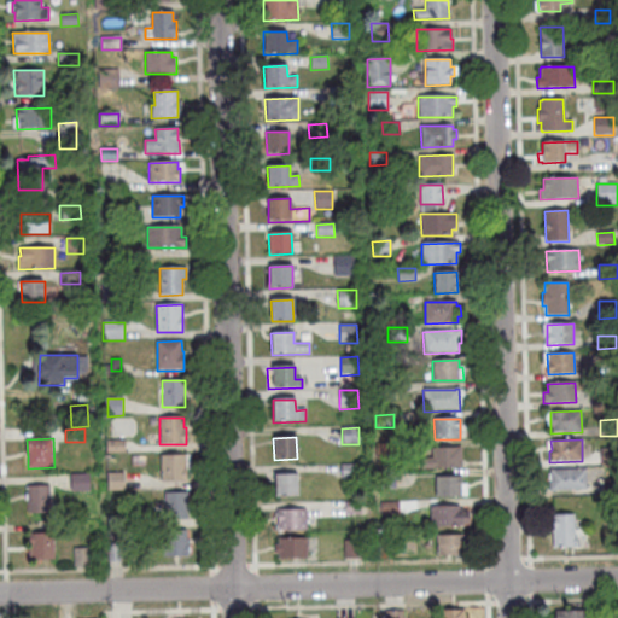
[(106,441),(126,441),(126,453),(106,453),(106,441)]
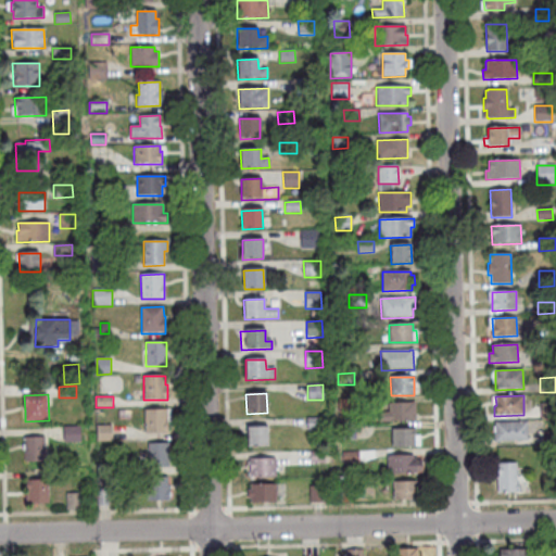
[(379,424),(379,404),(418,403),(418,422),(379,424)]
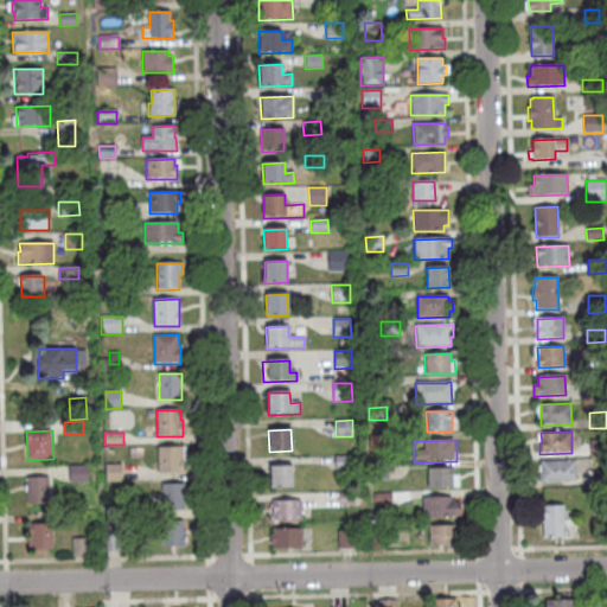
[(590,441),(606,440),(606,458),(590,459),(590,441)]
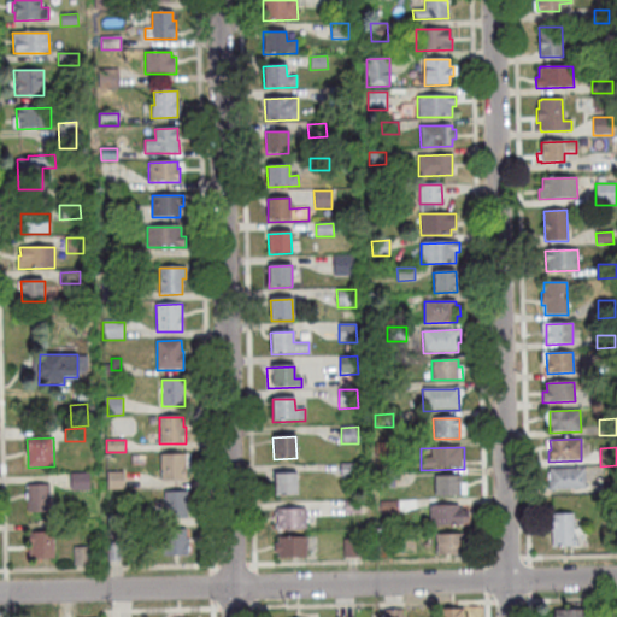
[(160,456),(186,454),(187,481),(160,481),(160,456)]
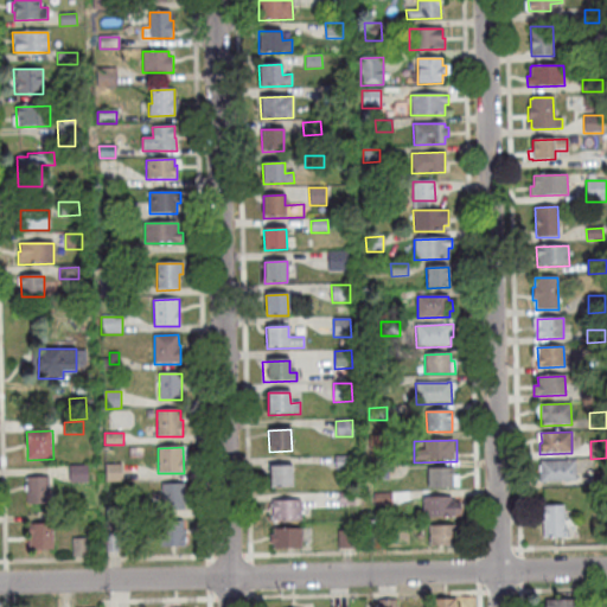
[(336,457),(352,457),(352,470),(336,470),(336,457)]
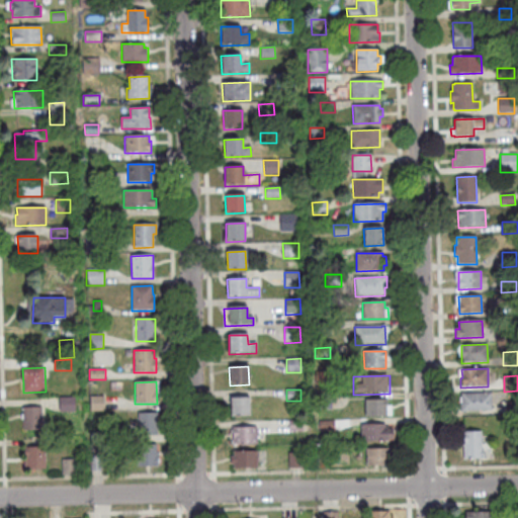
[(492,394),(492,411),(461,412),(460,394),(492,394)]
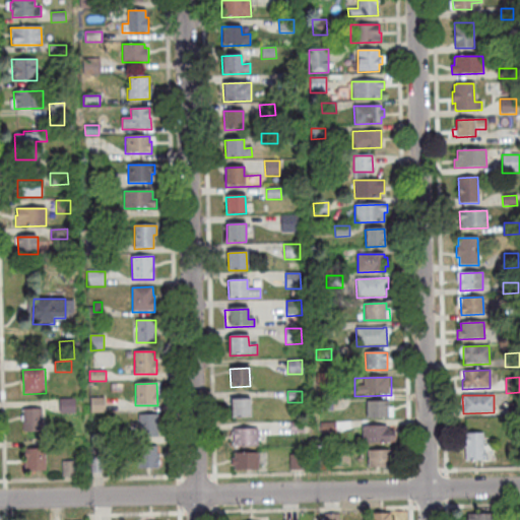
[(90,398),(105,398),(105,413),(90,413),(90,398)]
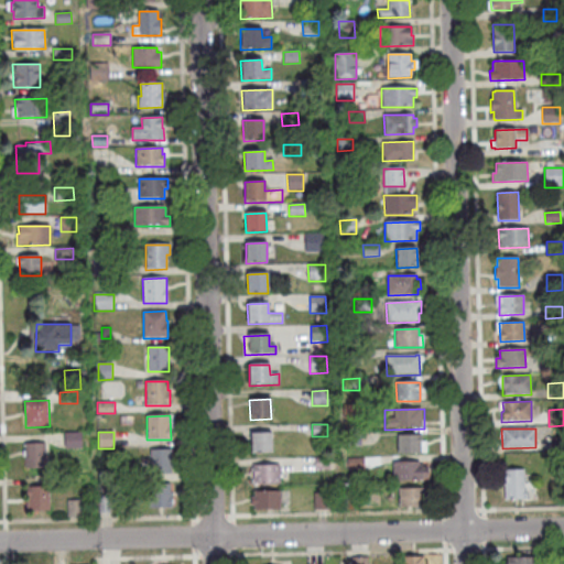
[(64,433),(82,433),(83,448),(65,449),(64,433)]
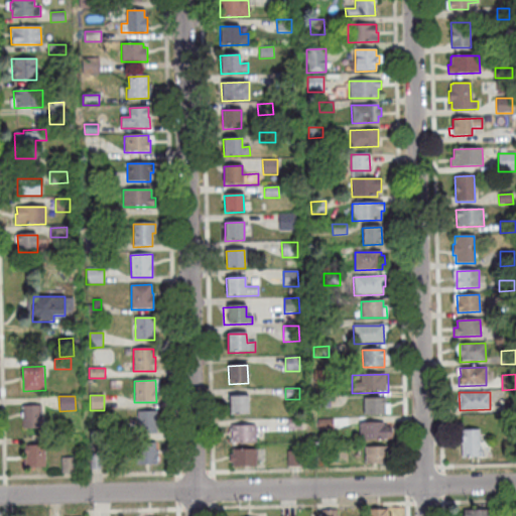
[(229,397),(248,396),(248,415),(230,415),(229,397)]
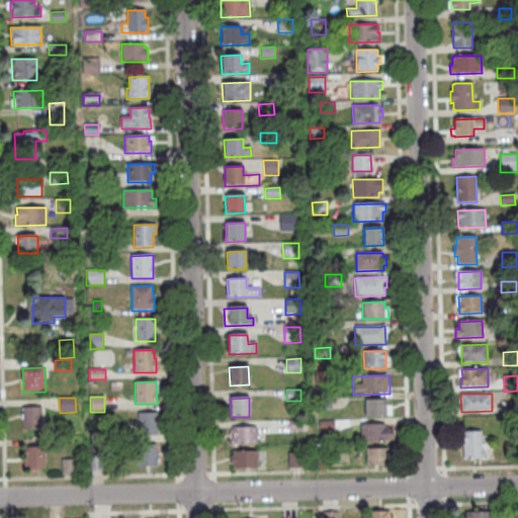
[(332,411),(317,411),(316,401),(332,400),(332,411)]
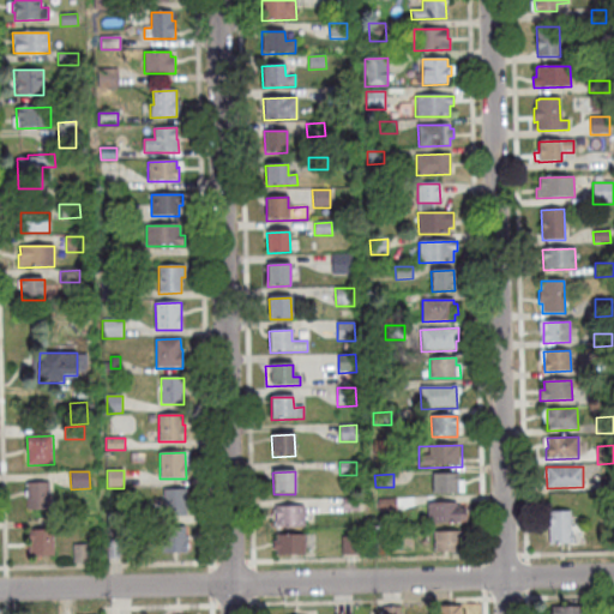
[(433,475),(458,474),(458,494),(433,495),(433,475)]
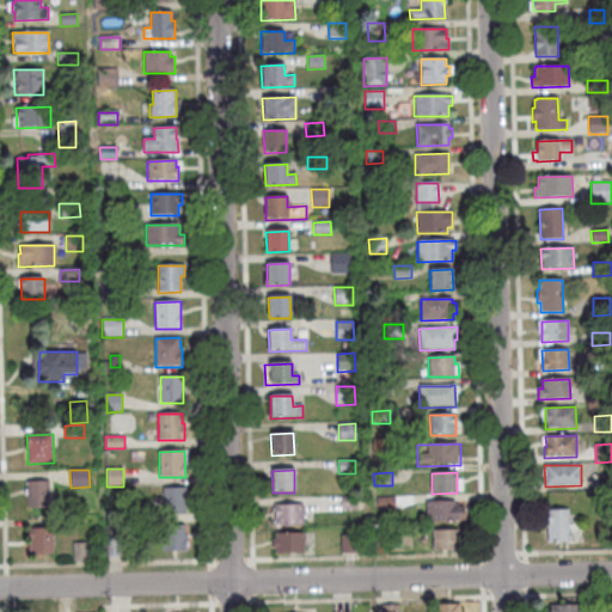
[(611,476),(611,490),(598,490),(598,476),(611,476)]
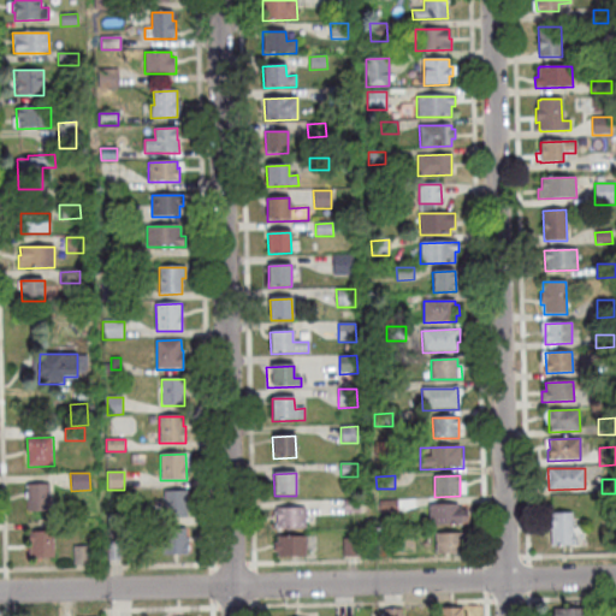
[(27,485),(49,484),(51,513),(28,513),(27,485)]
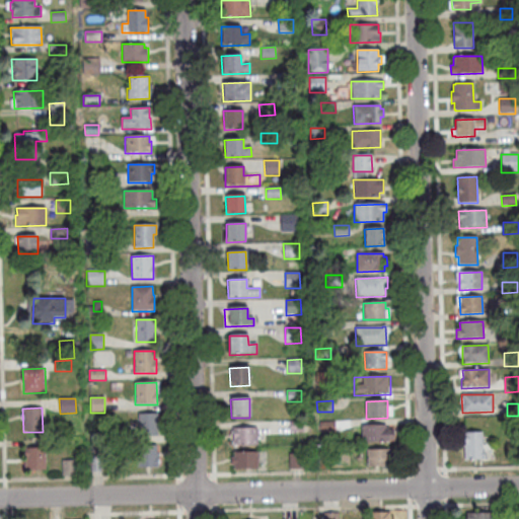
[(158,414),(158,437),(139,437),(139,414),(158,414)]
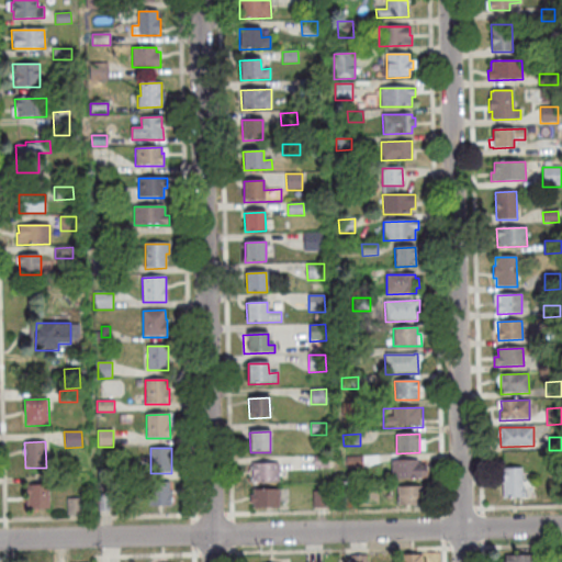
[(313,458),(328,457),(328,469),(313,469),(313,458)]
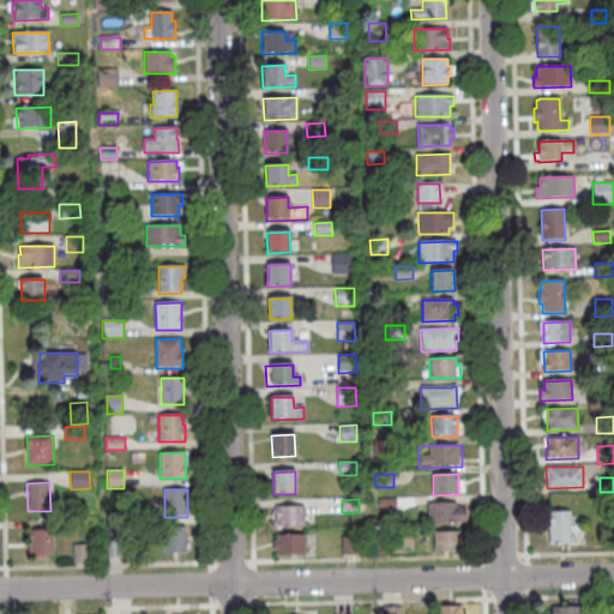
[(378,500),(396,500),(397,512),(379,512),(378,500)]
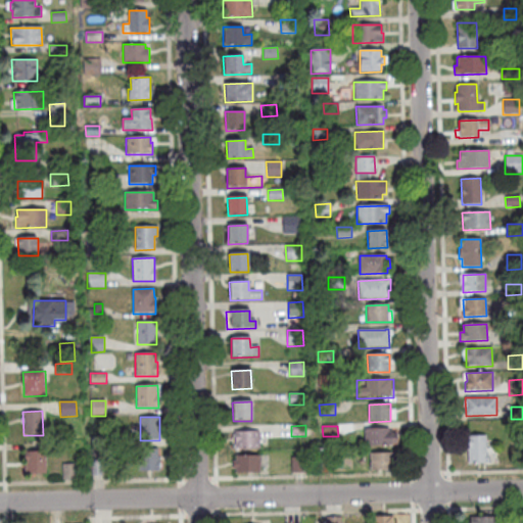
[(364,430),(389,429),(389,432),(391,431),(391,433),(396,433),(396,444),(392,444),(392,445),(365,446),(364,430)]
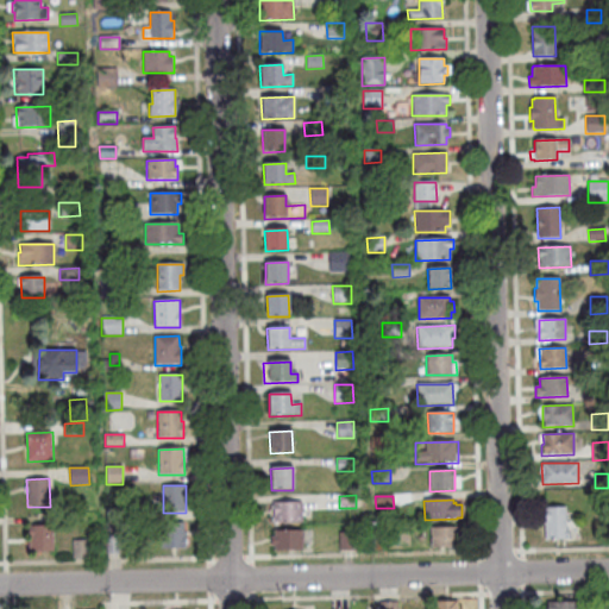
[(274,503),(301,503),(302,523),(274,523),(274,503)]
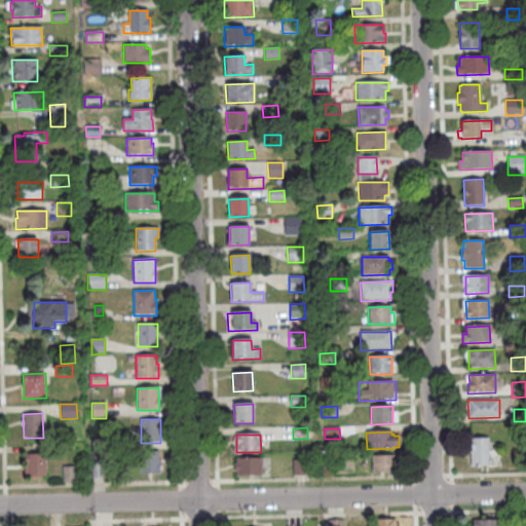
[(108,439),(108,450),(92,450),(92,440),(108,439)]
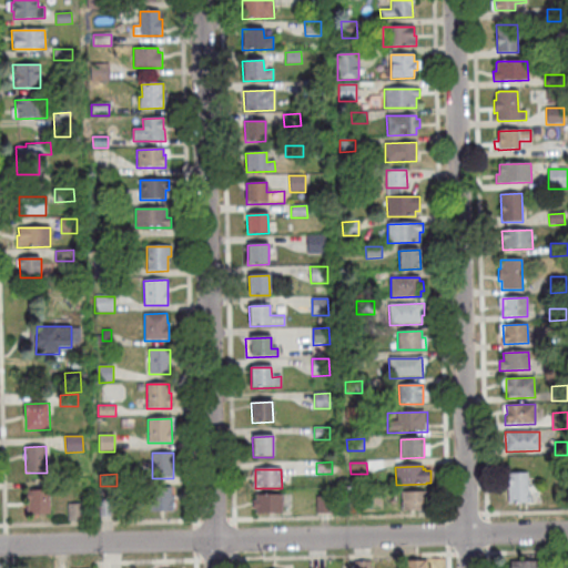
[(527,474),(528,495),(530,495),(530,501),(528,501),(528,504),(509,504),(508,474),(527,474)]
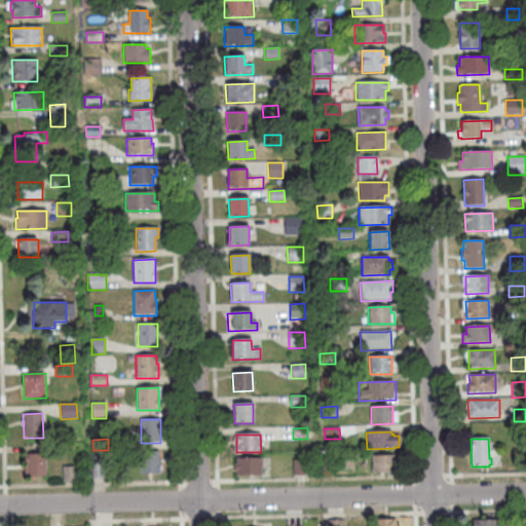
[(140,475),(139,452),(158,451),(158,460),(161,460),(161,475),(140,475)]
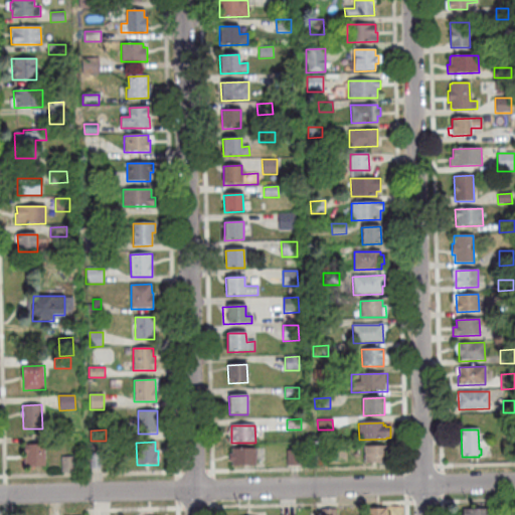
[(24,446),(45,445),(45,467),(24,468),(24,446)]
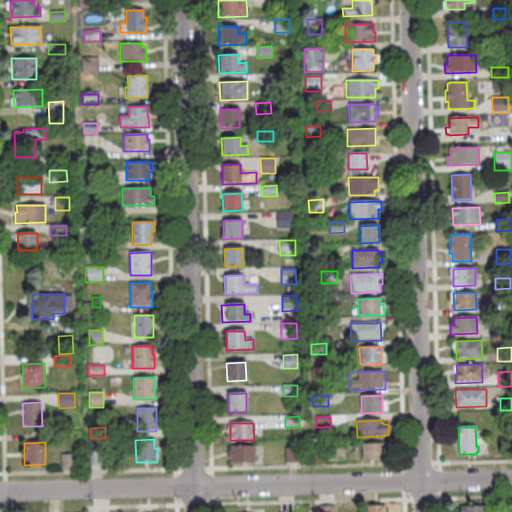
[(362,444),(383,444),(384,460),(362,461),(362,444)]
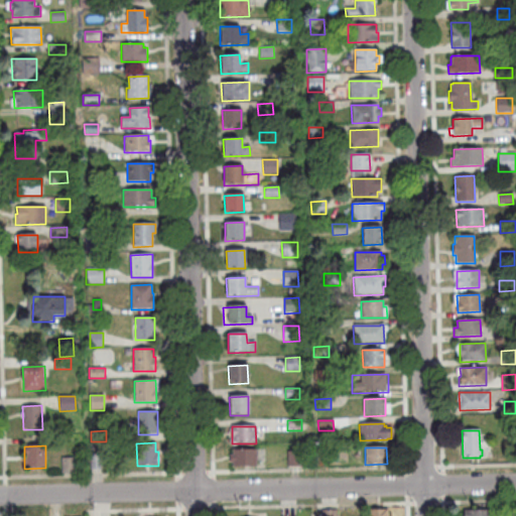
[(233,464),(230,464),(229,456),(232,456),(232,449),(256,449),(257,468),(233,468),(233,464)]
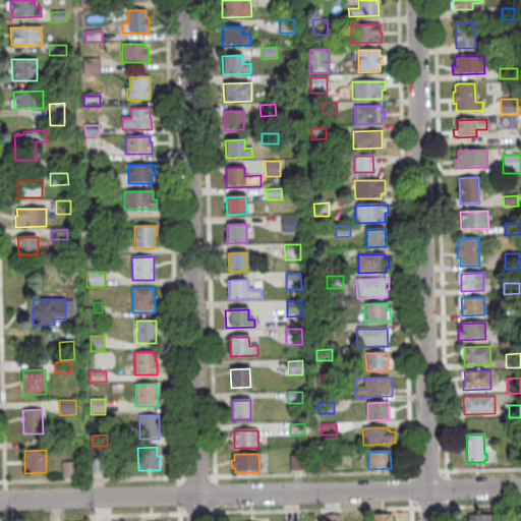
[(290,456),(305,456),(305,472),(290,472),(290,456)]
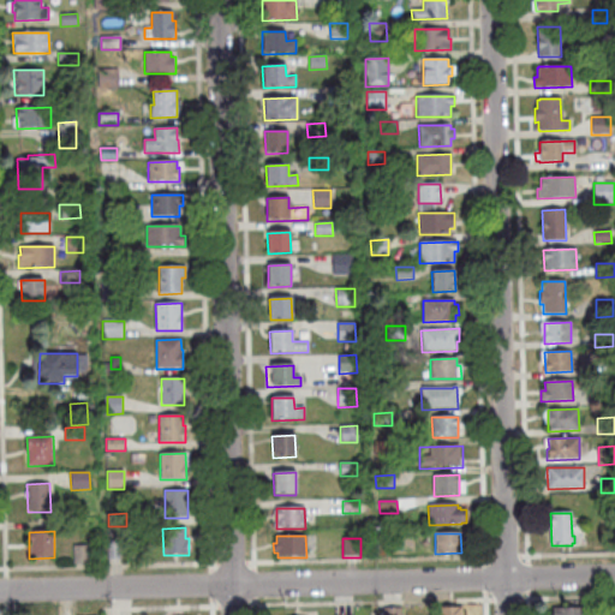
[(108,542),(121,542),(121,561),(108,561),(108,542)]
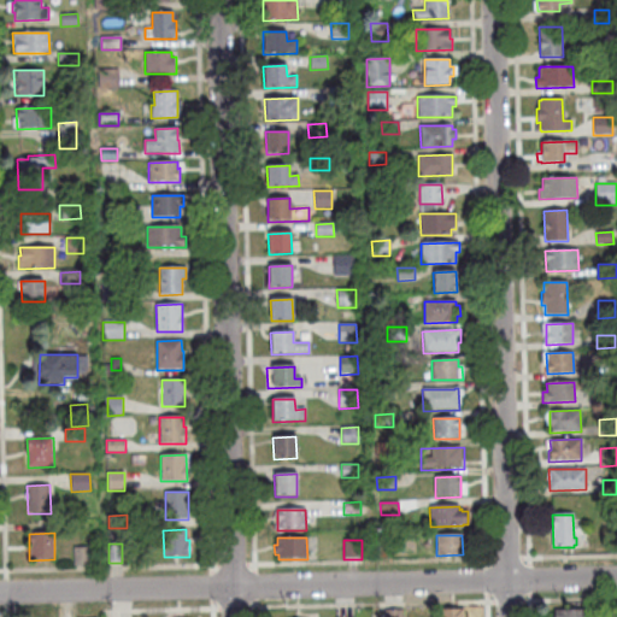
[(74,548),(90,547),(92,566),(75,566),(74,548)]
